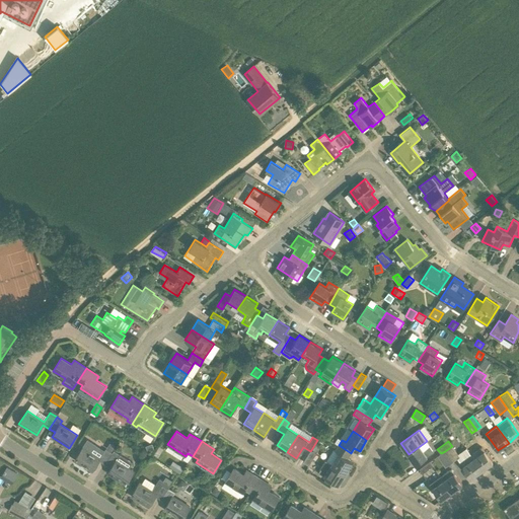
[(113,453),(114,450),(117,447),(110,443),(106,449),(113,453)]
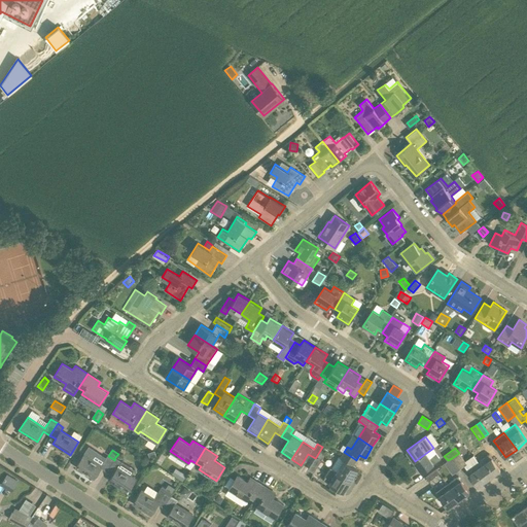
[(154,451),(148,453),(150,459),(157,457),(154,451)]
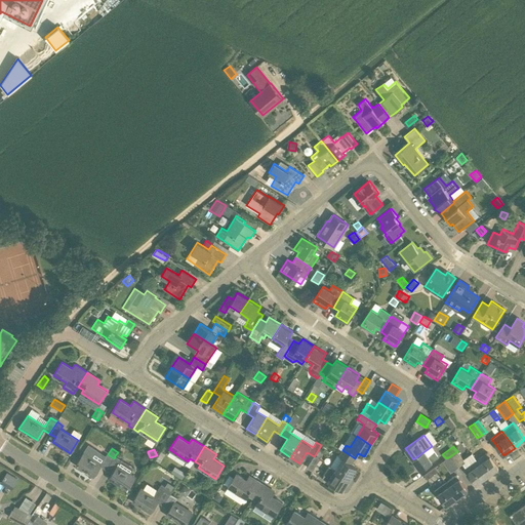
[(338,456),(342,458),(335,470),(350,479),(357,467),(352,463),(355,458),(342,450),(338,456)]
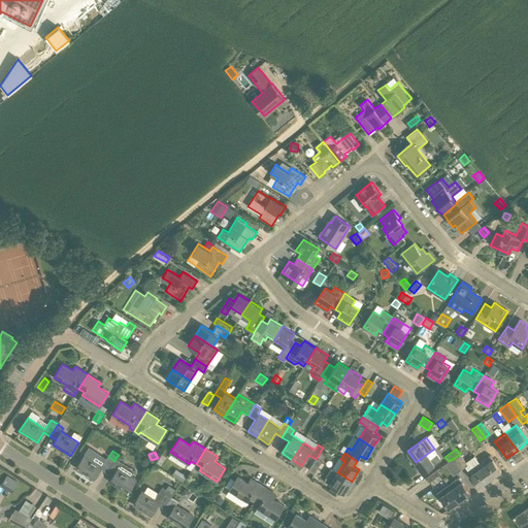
[(101,468),(107,472),(114,461),(108,457),(107,456),(102,465),(85,454),(76,467),(94,479),(101,468)]
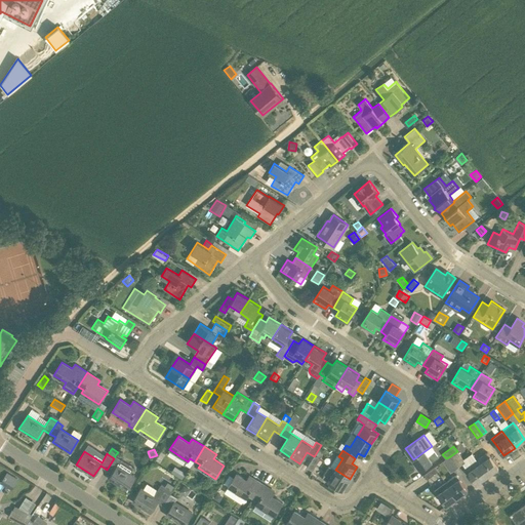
[(439,457),(435,451),(429,456),(425,451),(413,459),(420,471),(439,457)]
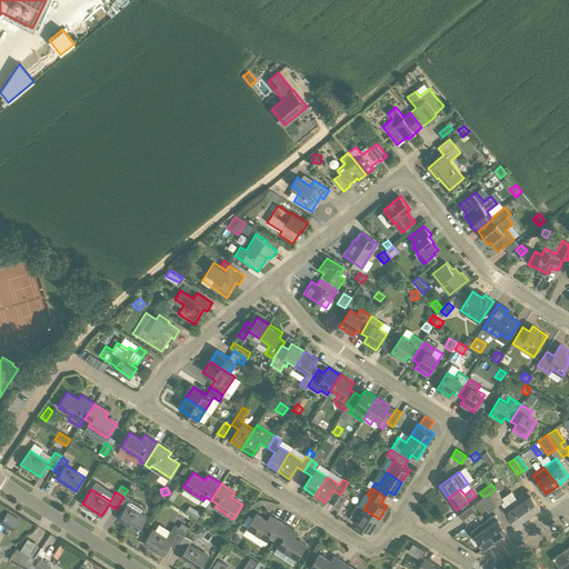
[(488,495),(497,506),(503,500),(496,489),(488,495)]
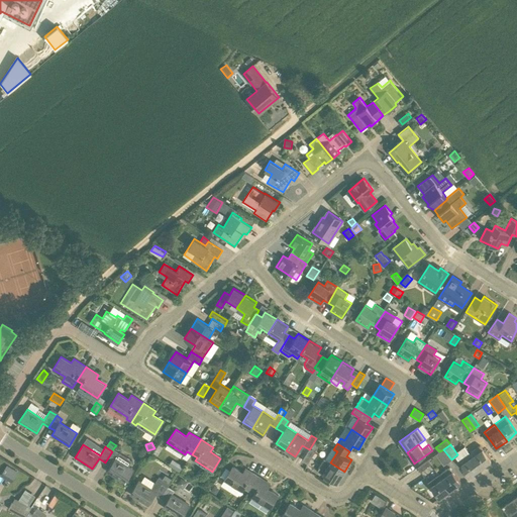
[(491,460),(480,445),(470,453),(480,469),(491,460)]
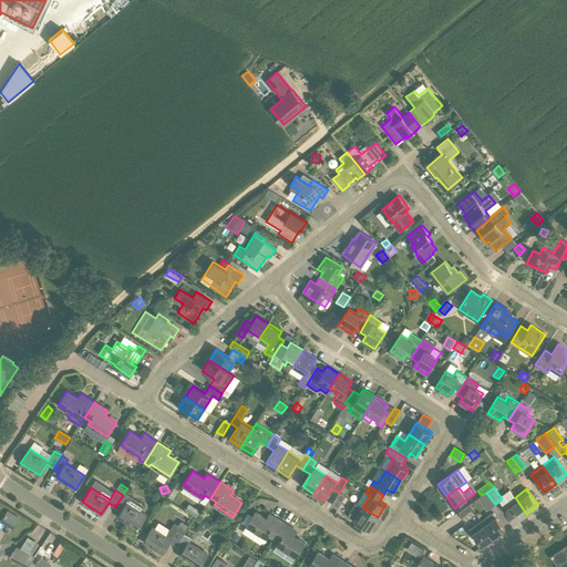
[(137,529),(146,515),(141,512),(145,505),(124,492),(123,495),(115,507),(122,511),(117,517),(137,529)]
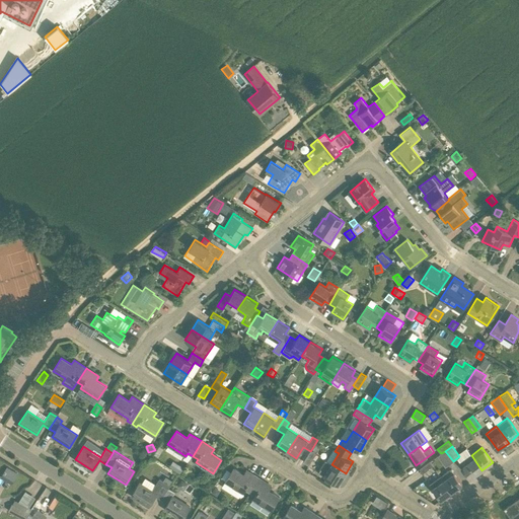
[(311,450),(310,451),(303,462),(309,465),(316,453),(311,450)]
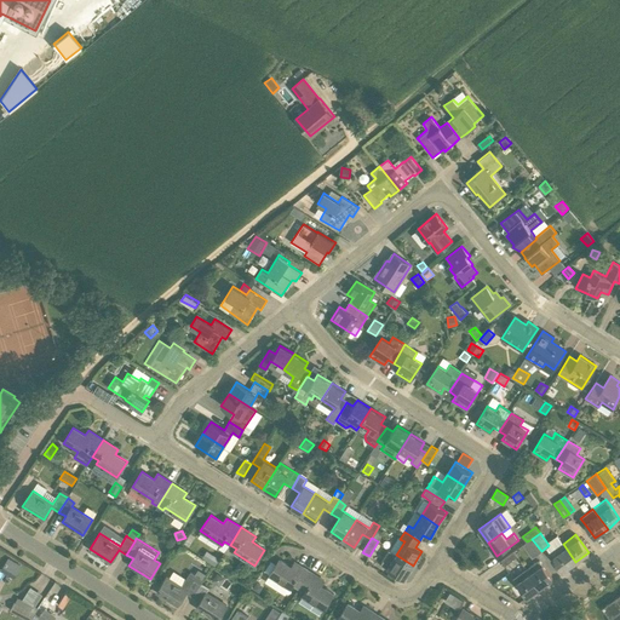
[(532,557),(541,551),(532,539),(527,541),(522,545),(532,557)]
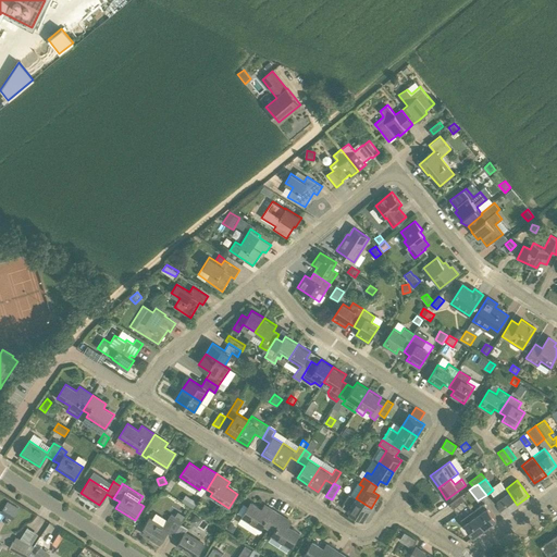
[(517,505),(506,489),(494,497),(506,512),(517,505)]
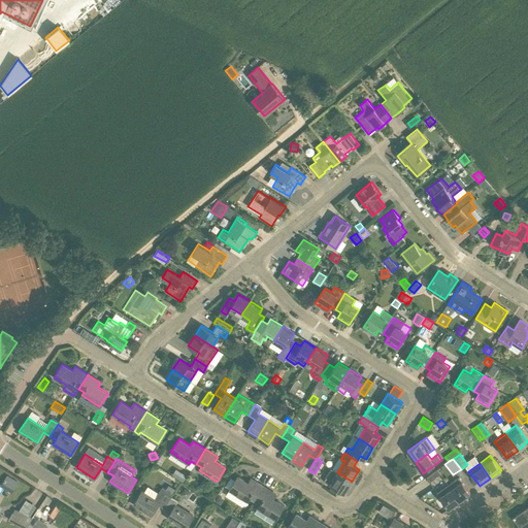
[(337,472),(332,469),(331,468),(324,481),(330,484),(344,493),(352,482),(337,472)]
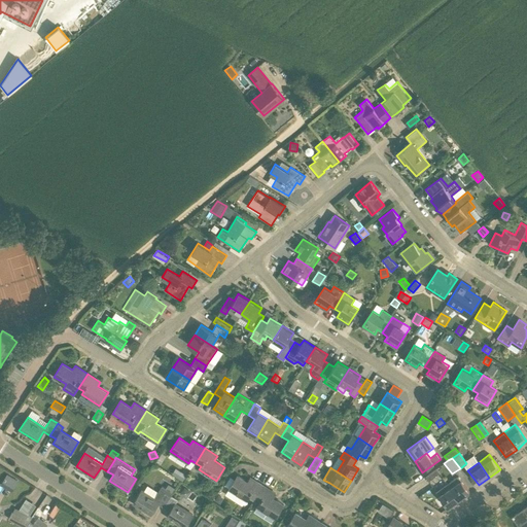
[(428,481),(441,473),(437,468),(425,477),(428,481)]
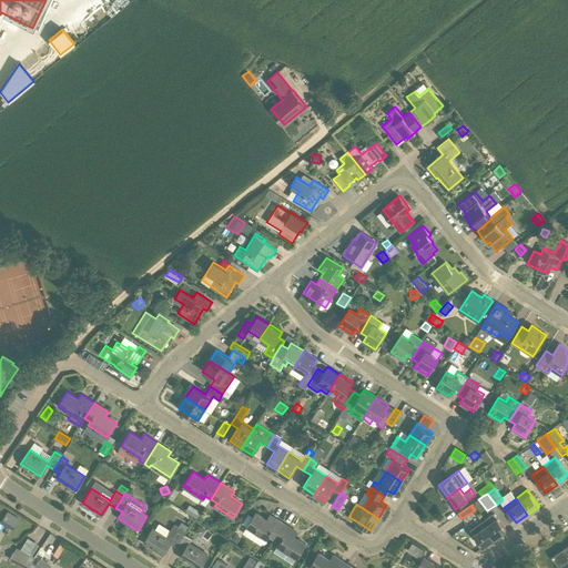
[(198,518),(202,511),(195,508),(192,515),(198,518)]
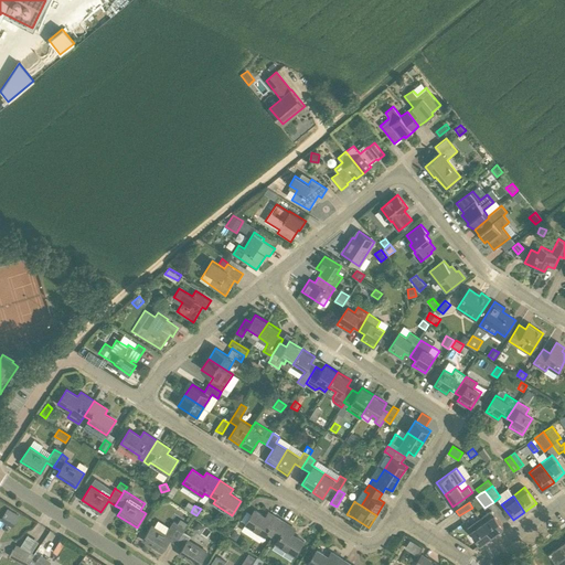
[(20,516),(8,509),(1,520),(13,528),(20,516)]
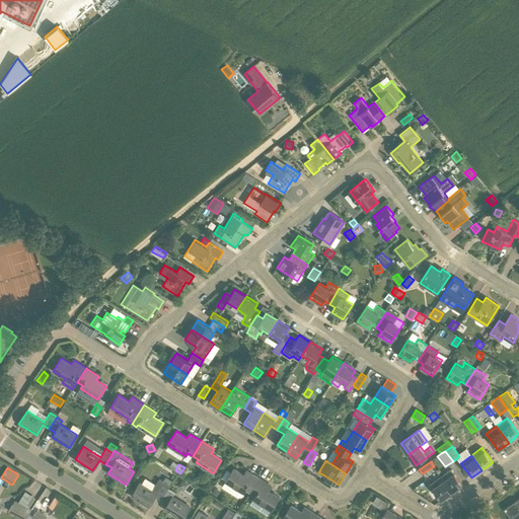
[(258,477),(246,470),(244,474),(234,468),(226,480),(243,492),(245,489),(249,492),(258,477)]
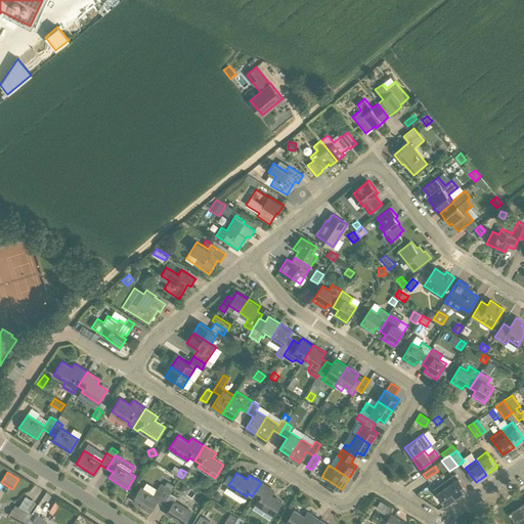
[(467,489),(459,477),(455,474),(445,482),(447,485),(448,485),(456,496),(467,489)]
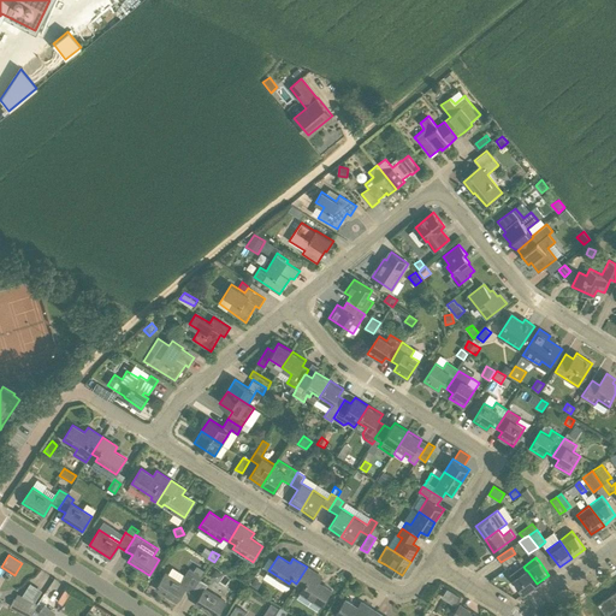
[(307,567),(296,584),(302,588),(300,591),(321,605),(331,590),(319,582),(323,576),(307,567)]
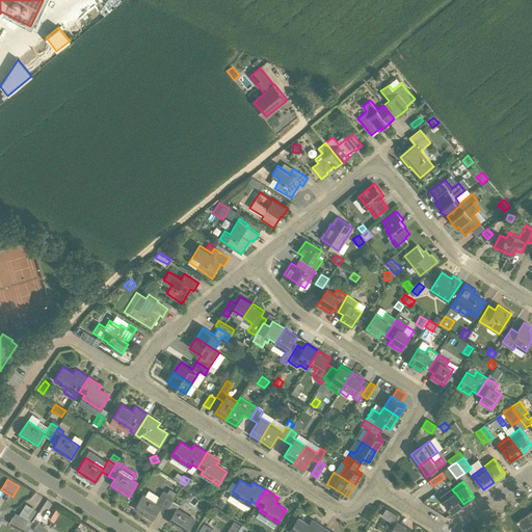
[(454,493),(452,489),(441,497),(452,512),(463,504),(455,493),(454,493)]
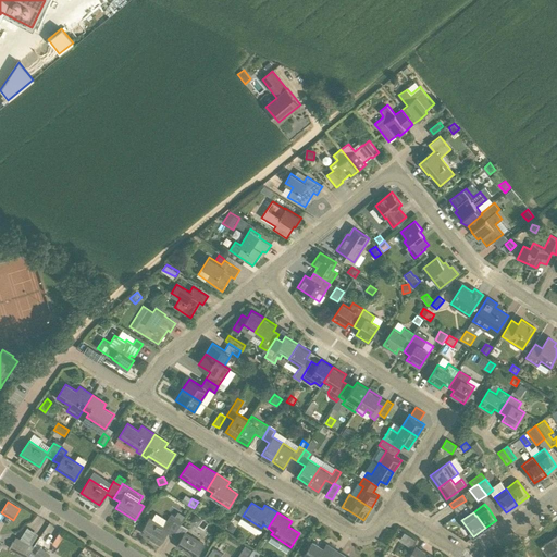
[(182,524),(181,524),(183,521),(171,514),(163,527),(150,518),(140,532),(160,544),(166,532),(174,536),(182,524)]
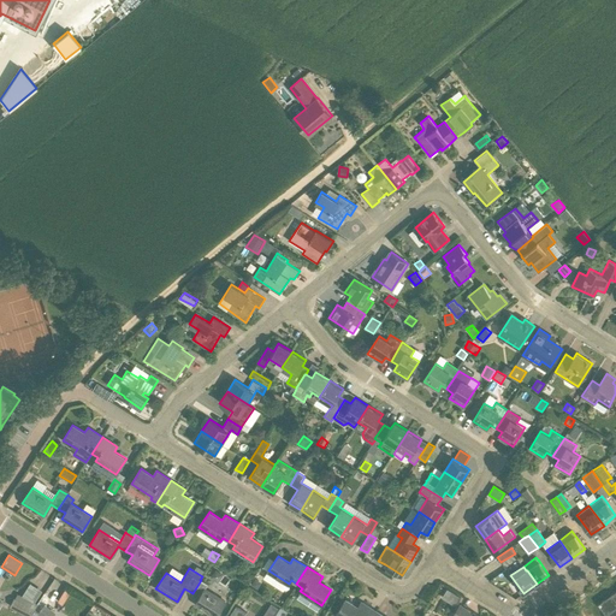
[(255,578),(250,585),(258,588),(261,582),(255,578)]
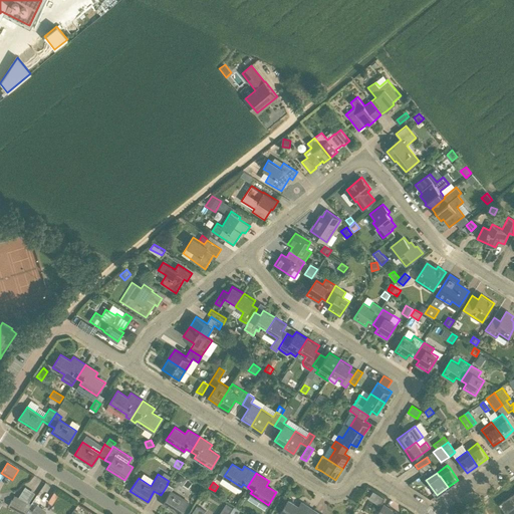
[(168,484),(161,495),(166,499),(163,504),(178,513),(180,513),(188,502),(172,492),(174,488),(168,484)]
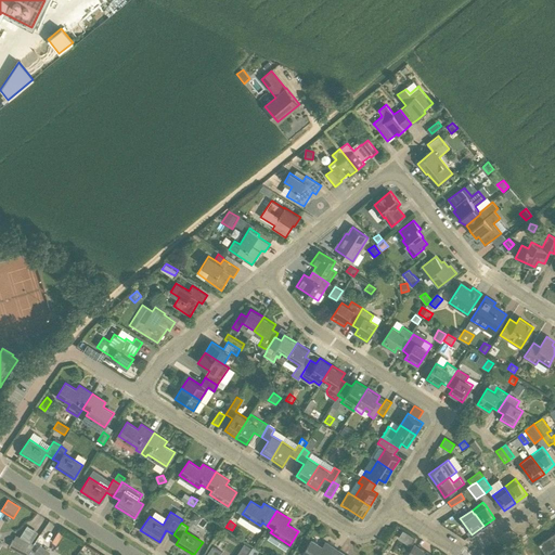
[(25,545),(13,539),(10,545),(27,554),(34,543),(31,543),(38,532),(39,530),(28,524),(20,538),(26,541),(25,545)]
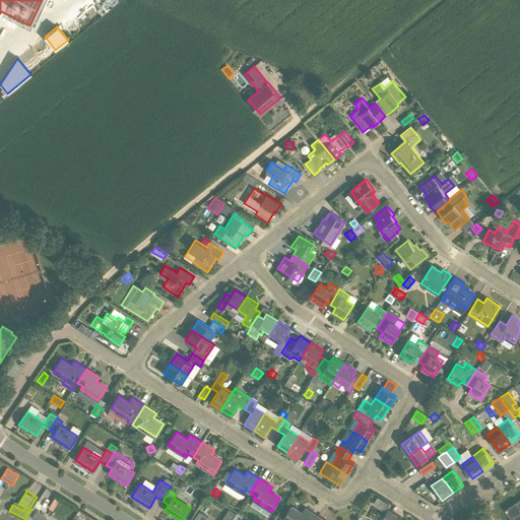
[(384,501),(378,497),(373,505),(379,508),(384,501)]
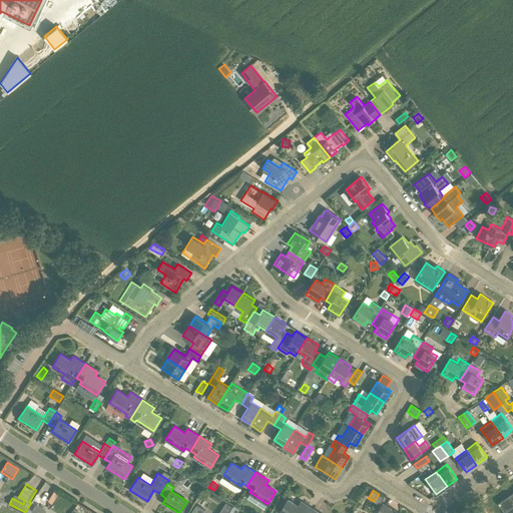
[(512,512),(512,491),(498,503),(505,512),(512,512)]
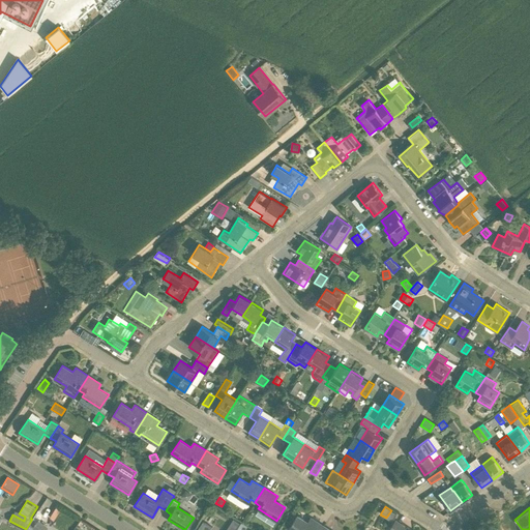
[(321,529),(324,526),(311,518),(308,523),(297,516),(289,529),(291,529),(321,529)]
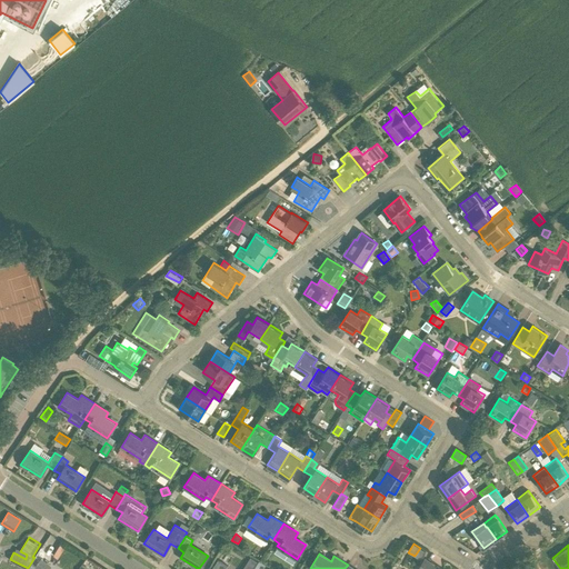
[(252,568),(257,562),(251,558),(246,565),(251,568),(252,568)]
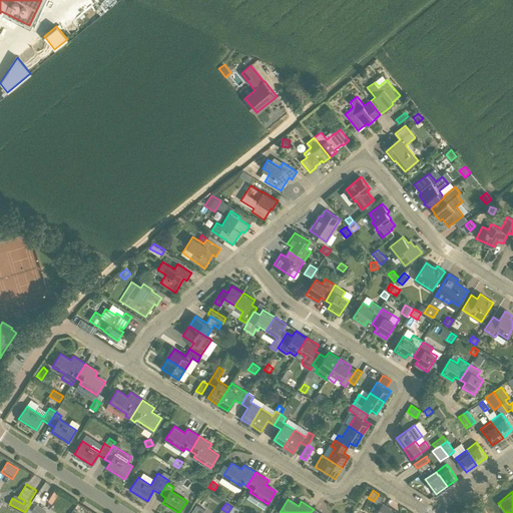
[(399,512),(383,503),(377,512),(399,512)]
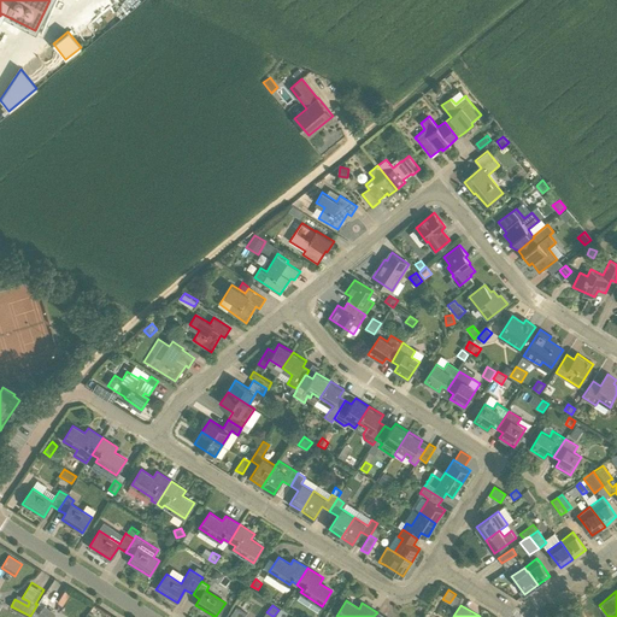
[(52,616),(56,613),(46,606),(40,615),(42,616),(52,616)]
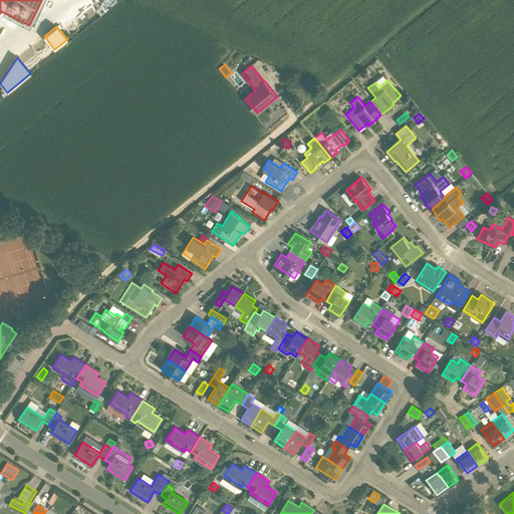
[(202,513),(205,511),(197,505),(192,513),(193,513),(202,513)]
